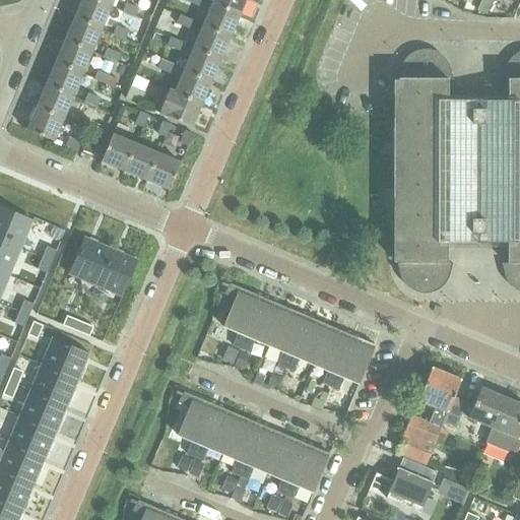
[(94,0),(77,0),(71,16),(102,29),(112,7),(94,0)]
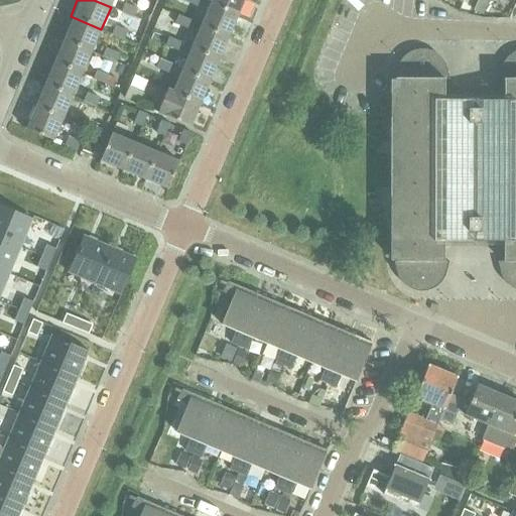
[(213,0),(212,4),(242,17),(249,0),(213,0)]
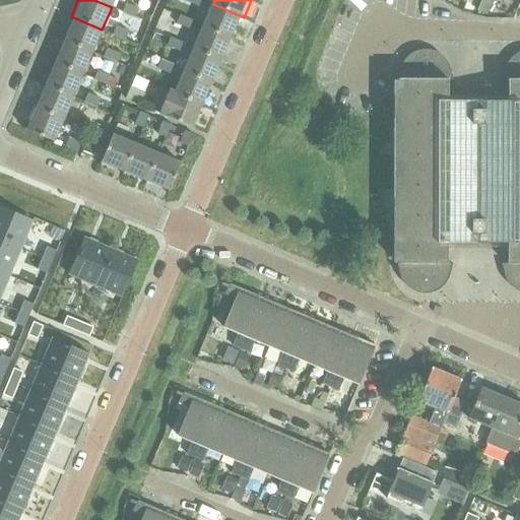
[(123,12),(136,18),(139,10),(127,4),(123,12)]
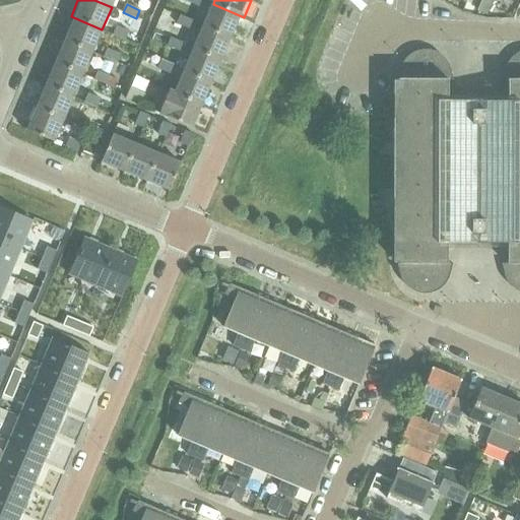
[(213,4),(203,26),(235,40),(244,17),(213,4)]
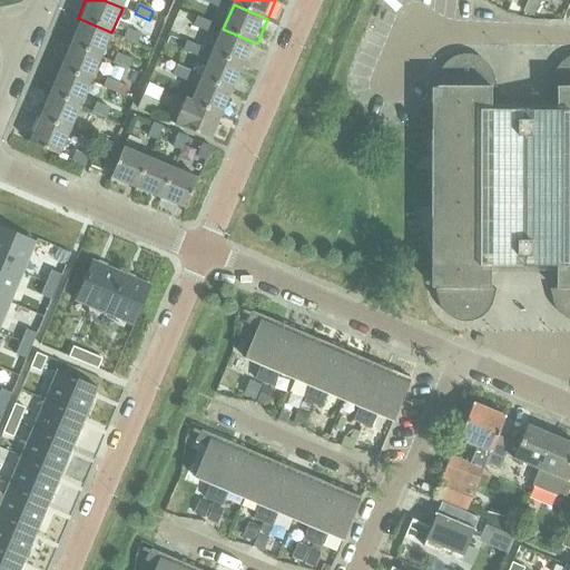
[(198,17),(194,26),(207,32),(212,23),(198,17)]
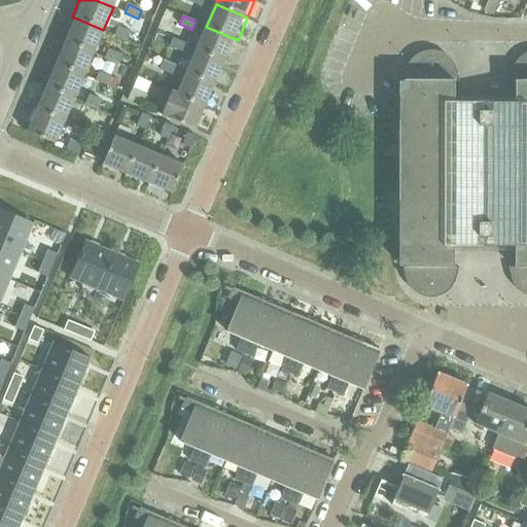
[(72,16),(62,39),(94,53),(103,30),(72,16)]
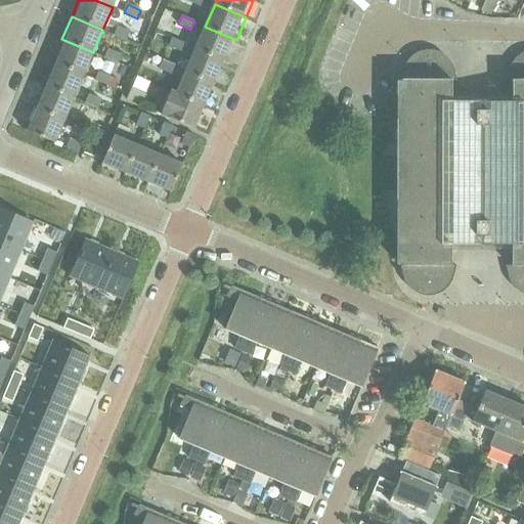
[(118,27),(114,36),(127,41),(131,33),(118,27)]
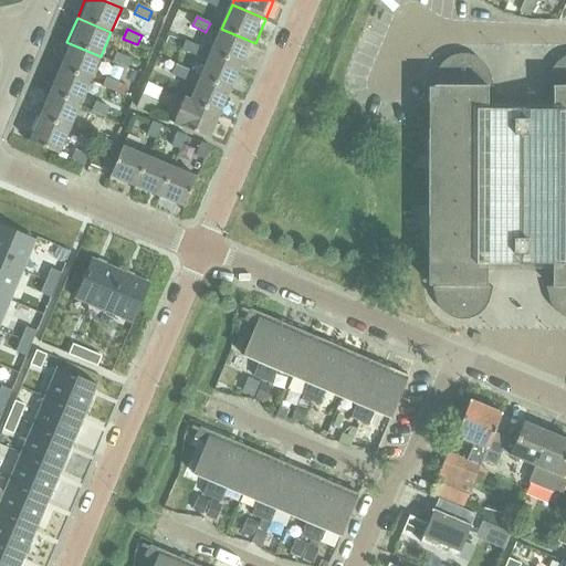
[(221,29),(211,53),(245,67),(255,43),(221,29)]
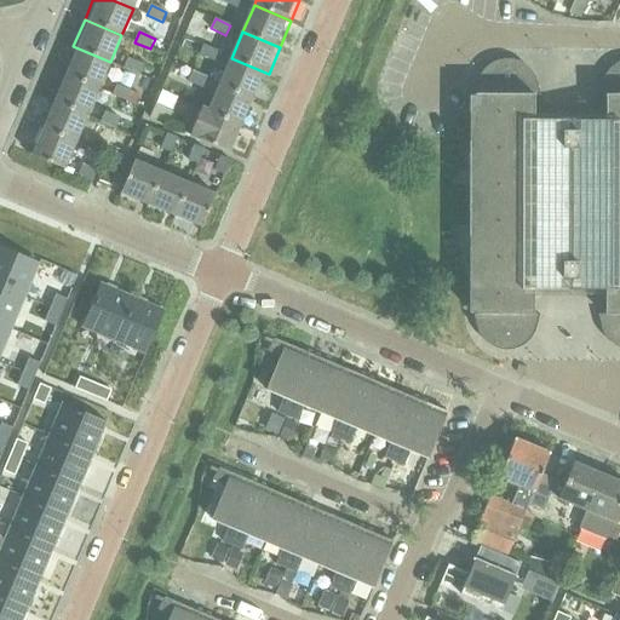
[(204,45),(199,56),(214,62),(219,51),(204,45)]
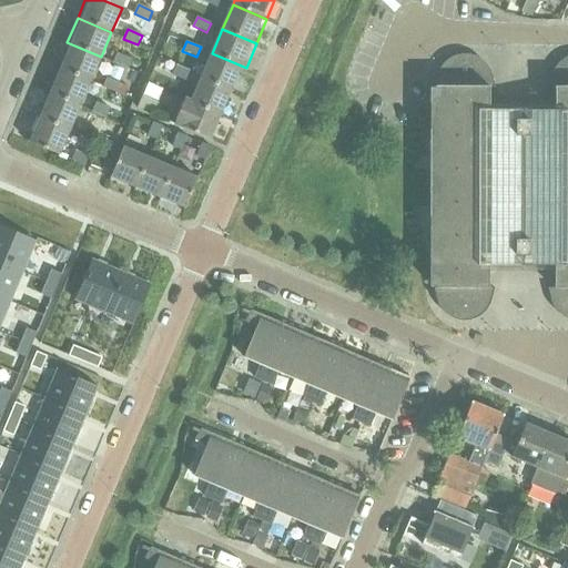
[(67,42),(57,67),(90,81),(101,57),(67,42)]
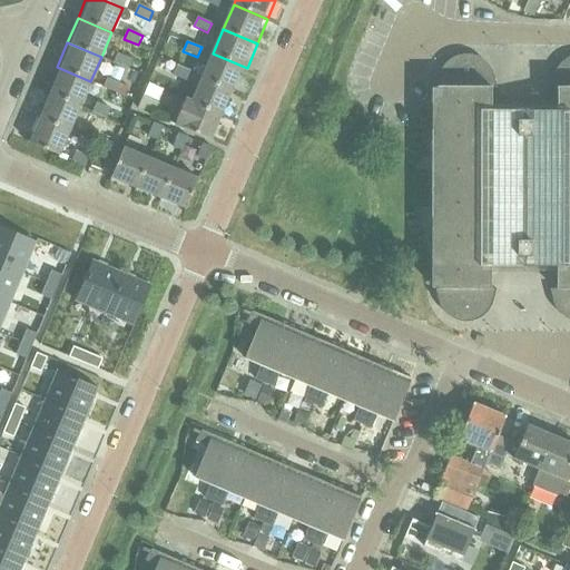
[(118,53),(114,64),(127,70),(131,60),(118,53)]
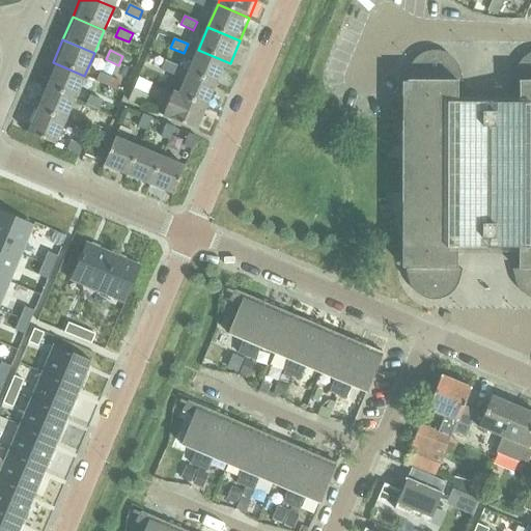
[(198,50),(189,73),(220,86),(230,63),(198,50)]
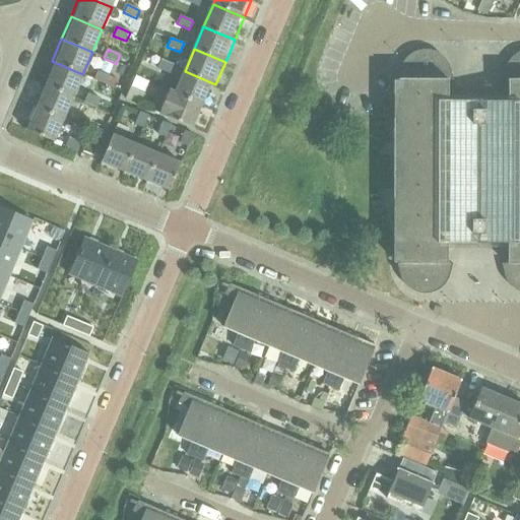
[(502,264),(505,277),(506,279),(507,281),(508,283),(509,284),(511,286),(514,289),(518,291),(519,293),(519,52),(518,54),(517,55),(515,56),(513,57),(511,59),(510,60),(509,62),(507,64),(506,66),(506,68),(502,81),(508,82),(508,102),(447,102),(447,82),(453,81),(450,68),(449,65),(448,63),(446,62),(445,60),(444,58),(442,57),(440,55),(438,54),(434,52),(432,51),(430,51),(425,51),(423,51),(420,51),(418,52),(416,52),(414,53),(412,54),(408,57),(405,60),(404,62),(402,64),(401,66),(401,68),(397,80),(398,80),(396,94),(396,250),(397,265),(400,276),(401,279),(402,280),(403,282),(404,284),(406,286),(407,287),(411,290),(413,291),(415,293),(417,294),(419,294),(421,294),(427,295),(429,294),(431,294),(433,293),(436,291),(438,290),(440,289),(441,288),(443,286),(445,284),(446,283),(447,281),(448,279),(449,277),(453,264),(447,263),(447,244),(507,244),(507,263),(502,264)]
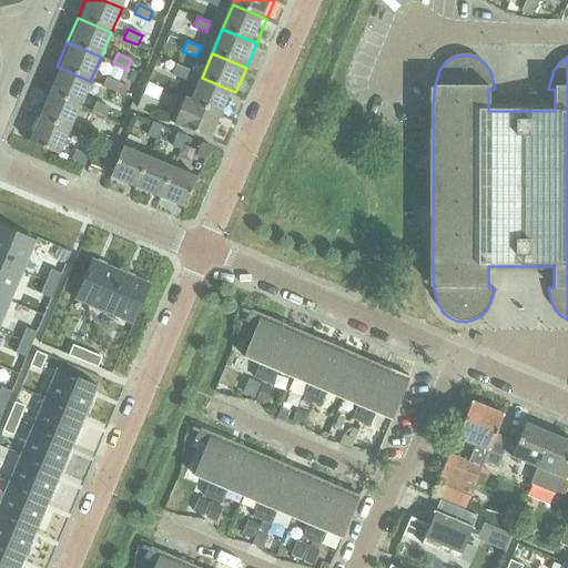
[(176,66),(172,75),(186,82),(190,72),(191,71),(176,66)]
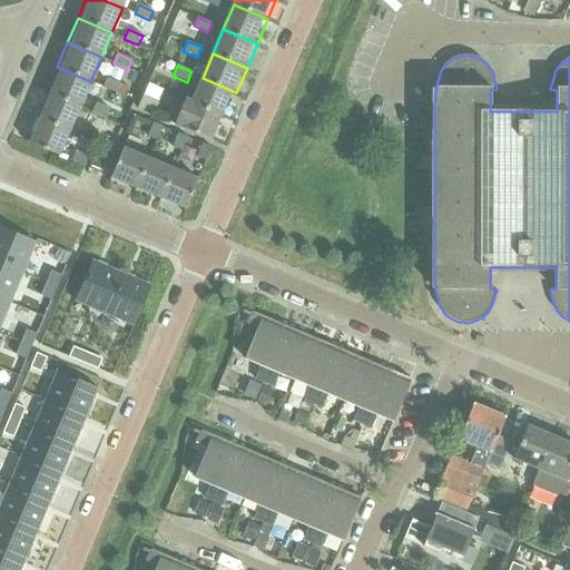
[(57,67),(46,91),(80,106),(90,81),(57,67)]
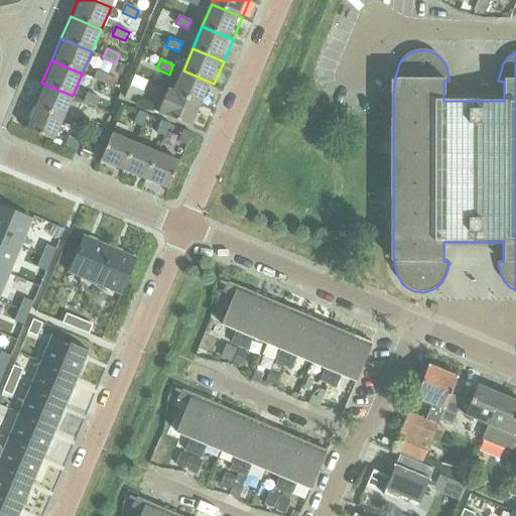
[(94,80),(106,85),(110,76),(97,71),(94,80)]
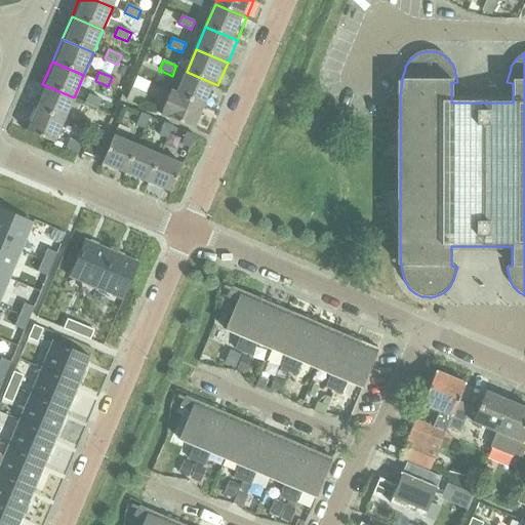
[(187,72),(176,95),(208,108),(217,85),(187,72)]
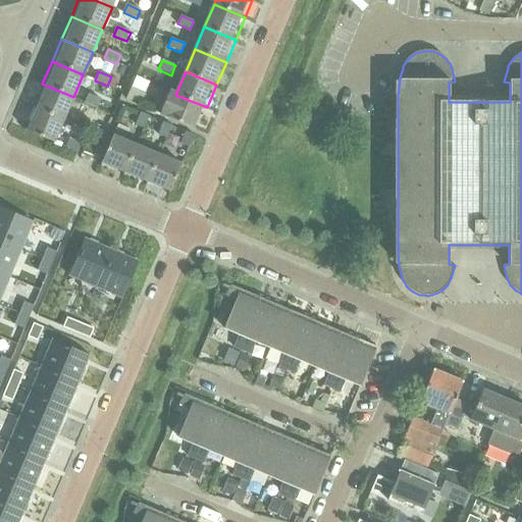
[(42,84),(33,106),(64,119),(73,97),(42,84)]
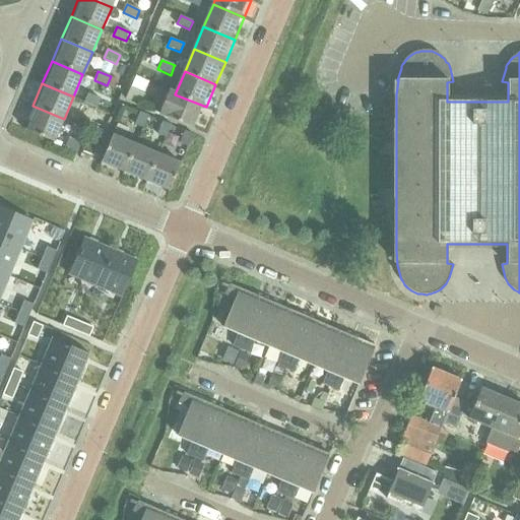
[(206,107),(175,94),(170,91),(159,115),(197,130),(206,107)]
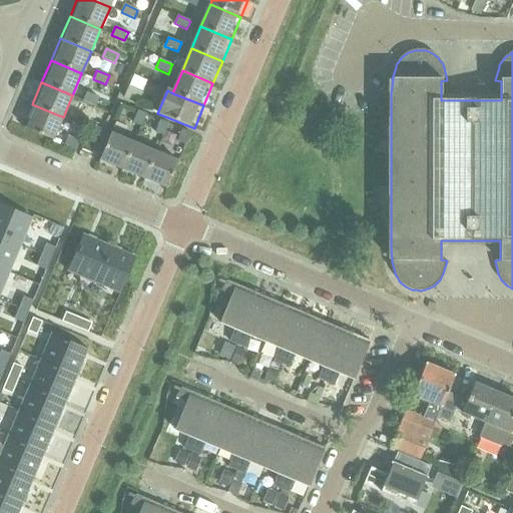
[(83,101),(96,107),(99,98),(87,93),(83,101)]
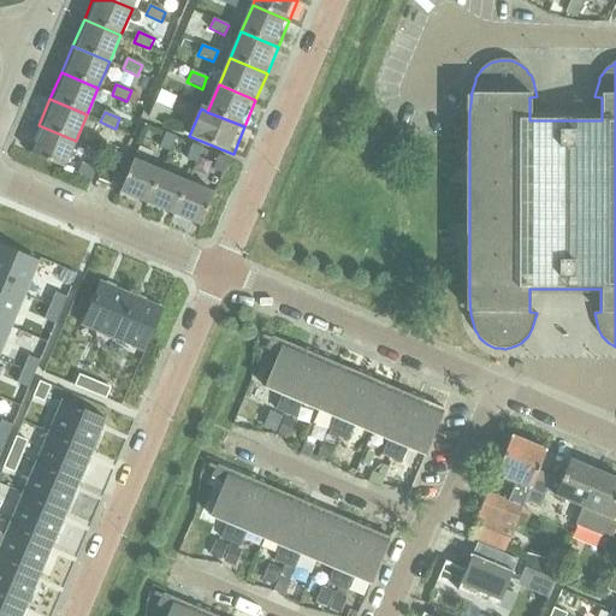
[(76,141),(39,125),(28,153),(64,169),(76,141)]
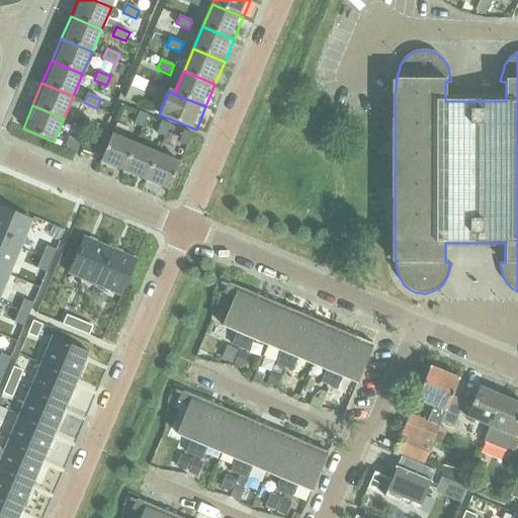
[(150,116),(140,112),(135,124),(144,128),(150,116)]
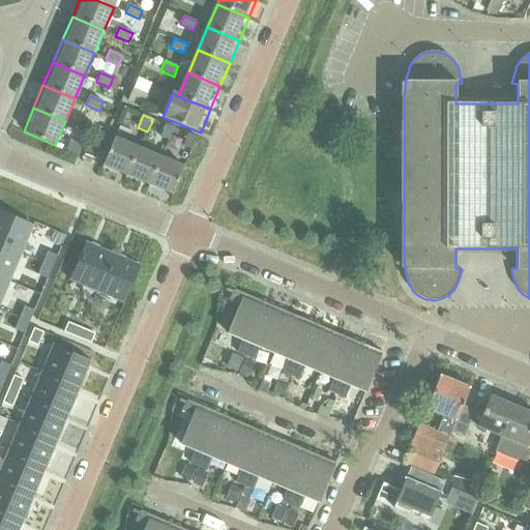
[(81,119),(77,127),(89,133),(93,124),(81,119)]
